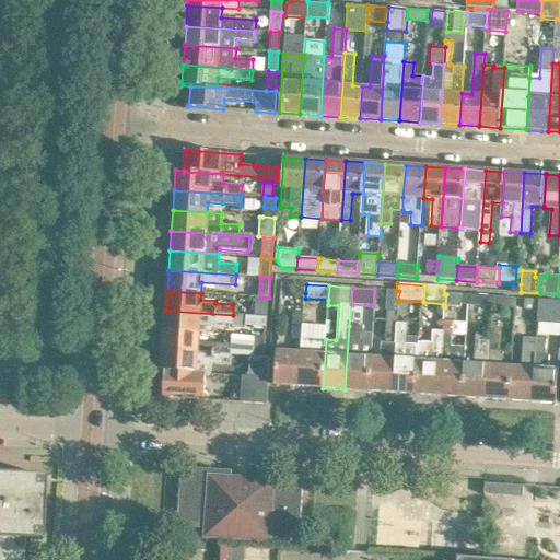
[(446,294),(445,306),(461,306),(461,304),(462,295),(446,294)]
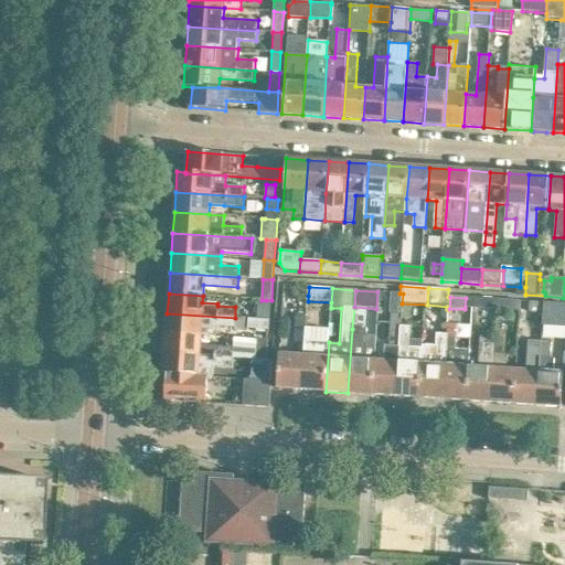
[(473,309),(497,310),(497,300),(473,298),(473,309)]
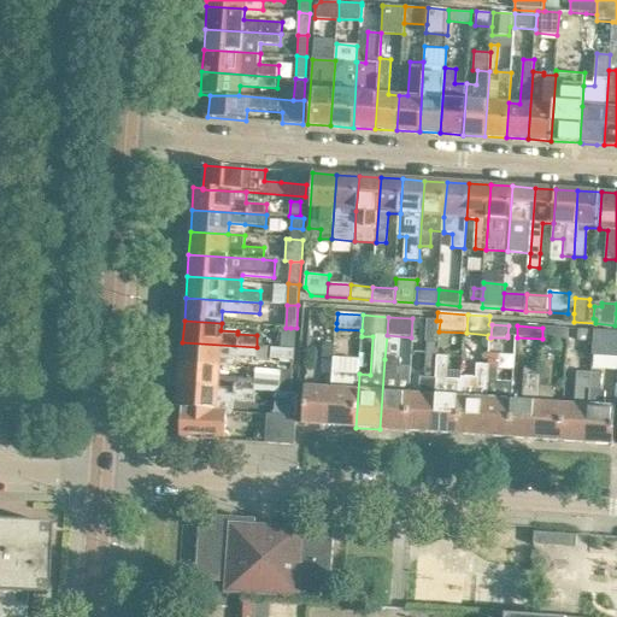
[(281,333),(280,350),(295,351),(297,328),(291,328),(291,333),(281,333)]
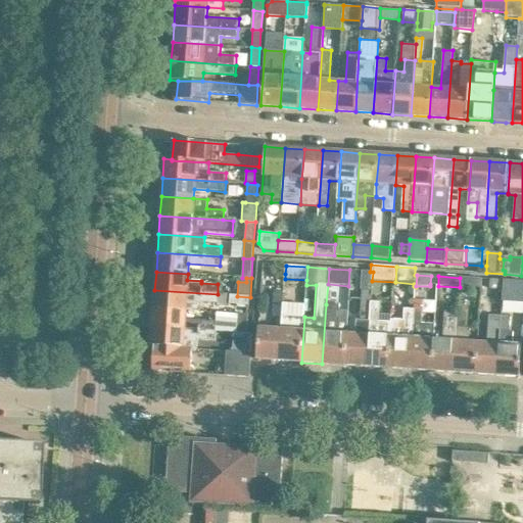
[(460,278),(460,287),(474,288),(474,279),(460,278)]
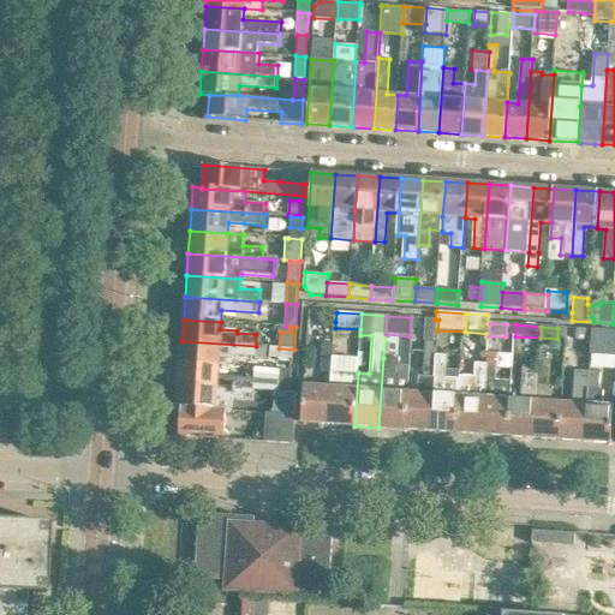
[(575,340),(592,340),(593,330),(577,329),(575,340)]
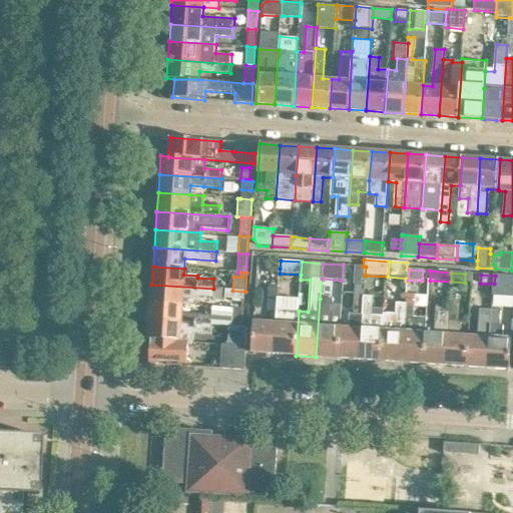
[(512,276),(495,276),(494,284),(493,296),(512,297),(512,276)]
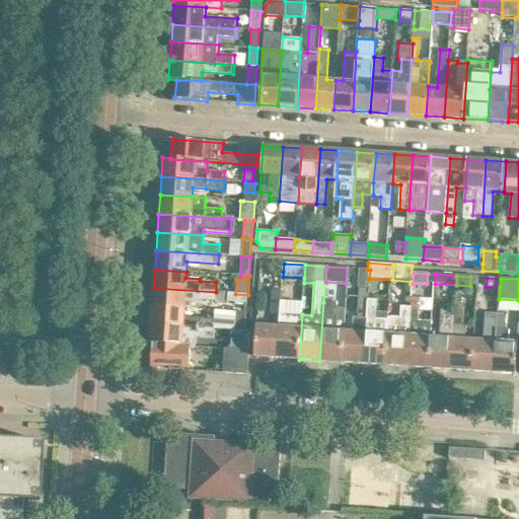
[(153,288),(152,306),(184,308),(198,309),(199,300),(216,301),(227,302),(247,303),(248,295),(235,294),(216,292),(153,288)]
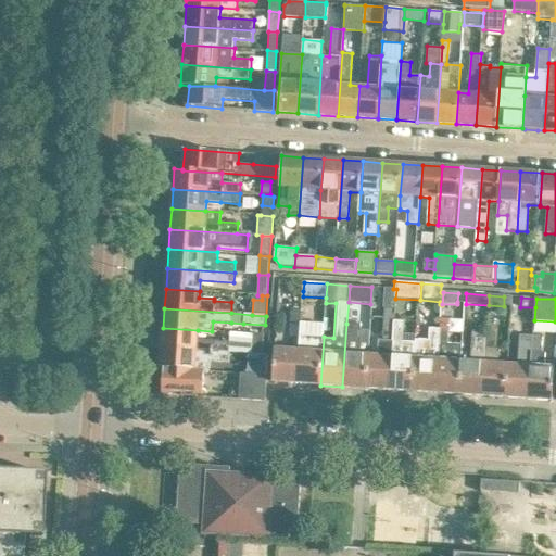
[(369,354),(366,388),(389,390),(394,321),(395,310),(383,310),(381,341),(377,341),(376,355),(369,354)]
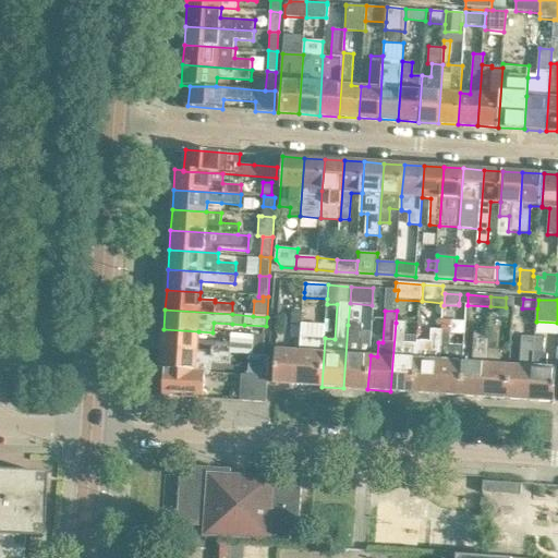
[(396,323),(391,391),(414,392),(419,341),(419,337),(402,336),(403,324),(396,323)]
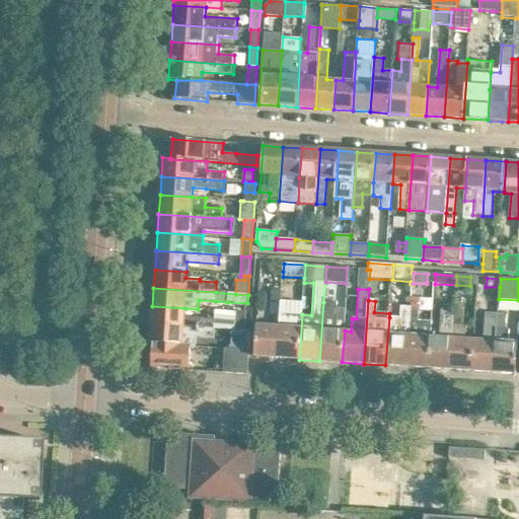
[(323,302),(319,361),(342,362),(345,330),(346,309),(336,308),(336,302),(323,302)]
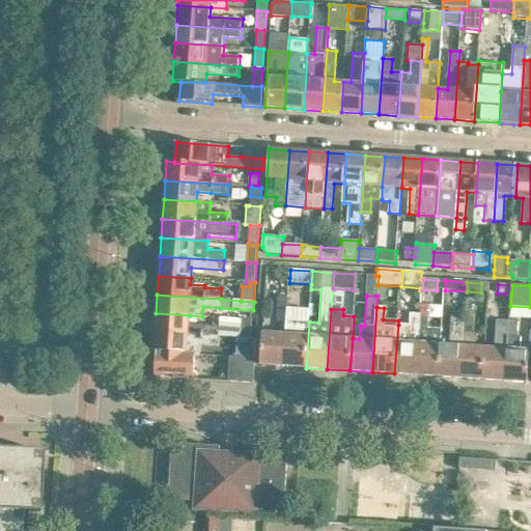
[(156,313),(155,332),(219,337),(220,327),(188,325),(189,315),(156,313)]
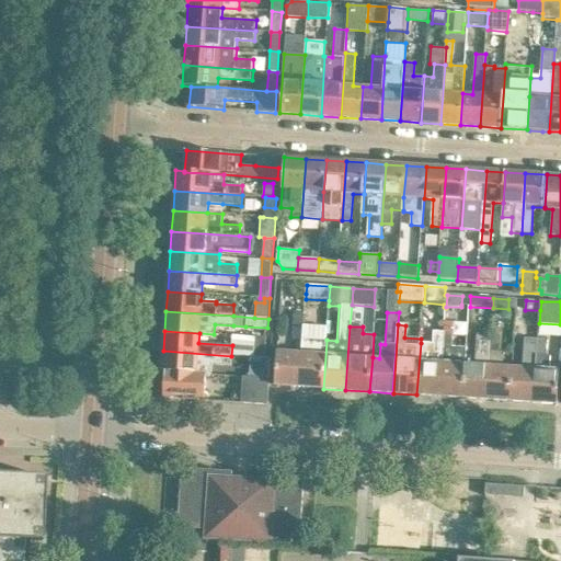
[(421,343),(416,395),(441,397),(445,333),(432,333),(431,344),(421,343)]
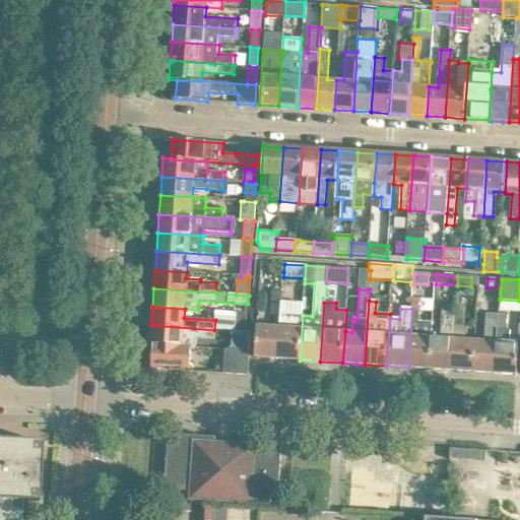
[(215,320),(214,330),(242,332),(246,333),(247,313),(216,311),(215,320)]
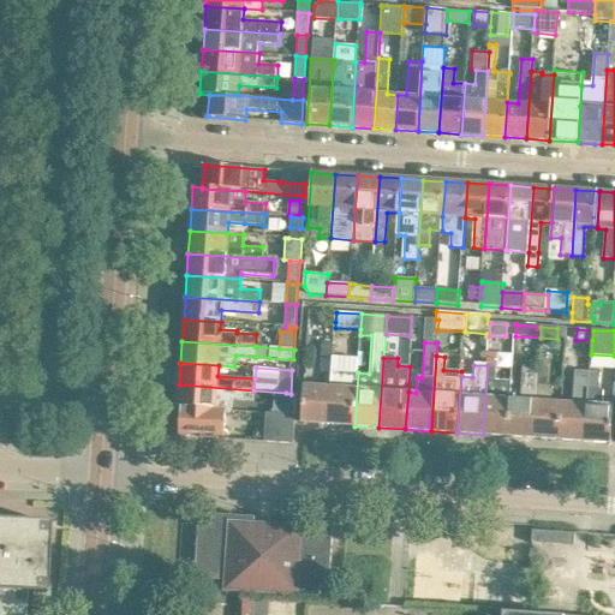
[(511,399),(508,436),(533,439),(538,369),(521,368),(519,400),(511,399)]
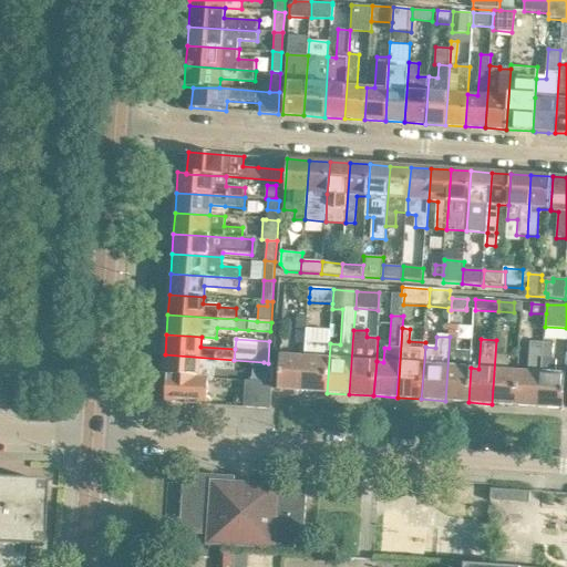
[(450,340),(445,401),(468,402),(471,368),(472,353),(456,352),(457,340),(450,340)]
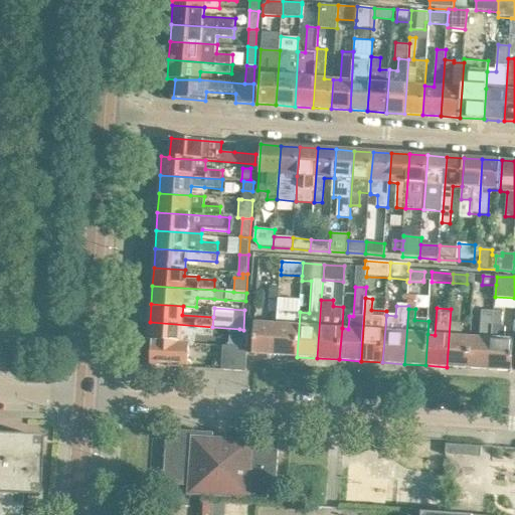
[(447,367),(469,368),(470,337),(461,336),(462,324),(458,324),(459,310),(451,309),(447,367)]
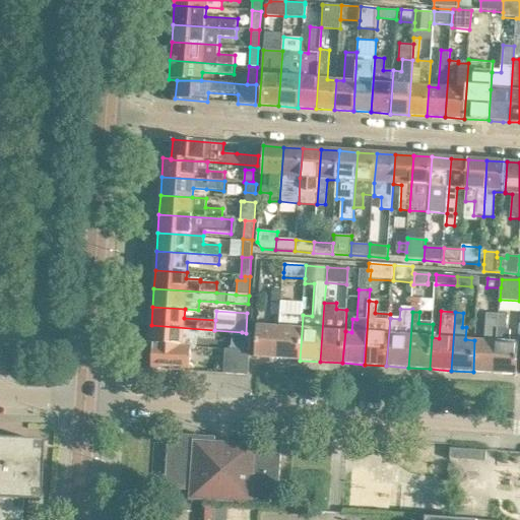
[(303,315),(280,314),(280,327),(277,359),(300,361),(303,315)]
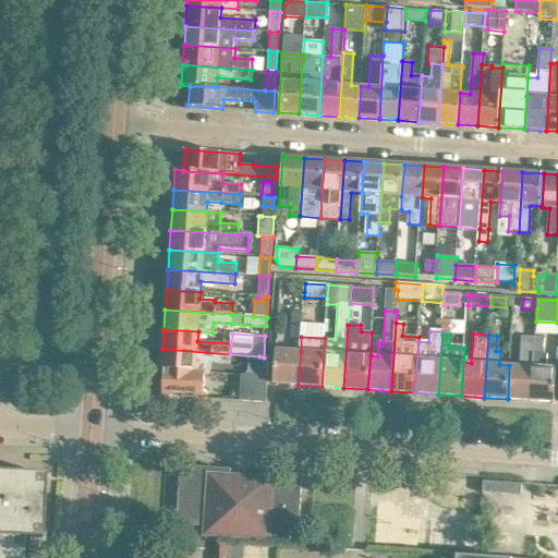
[(510,365),(508,399),(531,401),(535,338),(522,337),(520,366),(510,365)]
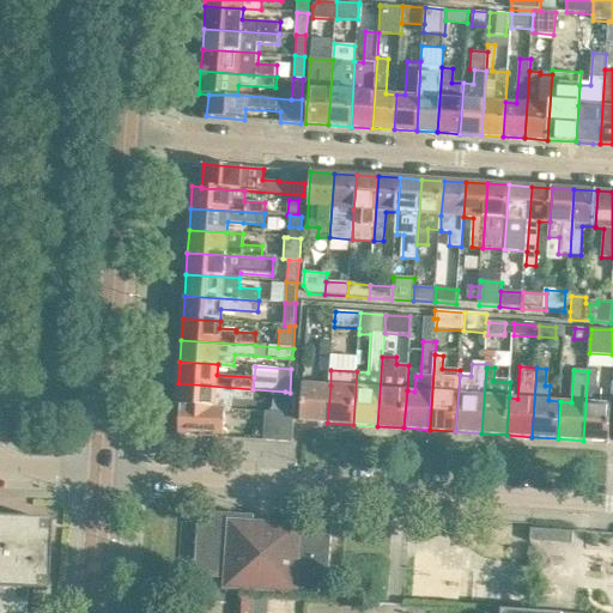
[(588,371),(583,441),(608,442),(611,405),(599,404),(600,389),(596,389),(598,371),(588,371)]
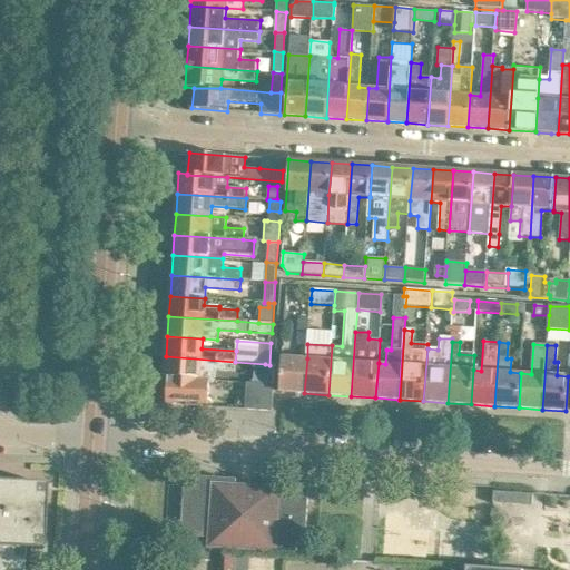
[(166,356),(164,377),(168,377),(209,380),(214,380),(215,371),(235,372),(235,362),(166,356)]
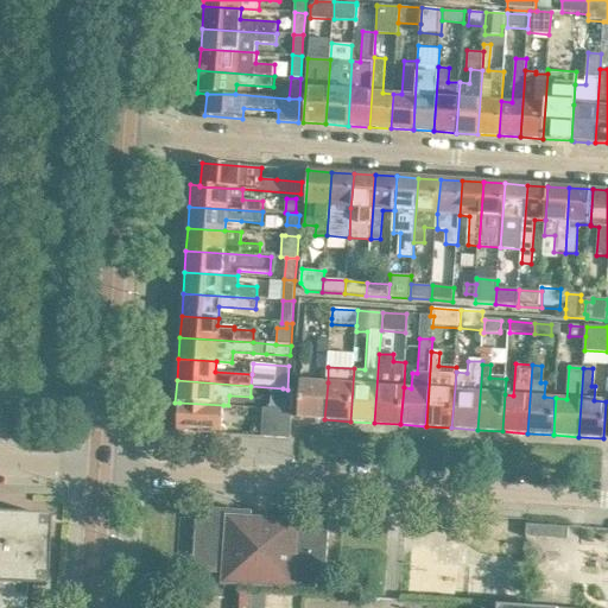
[(301,380),(298,418),(324,419),(328,382),(301,380)]
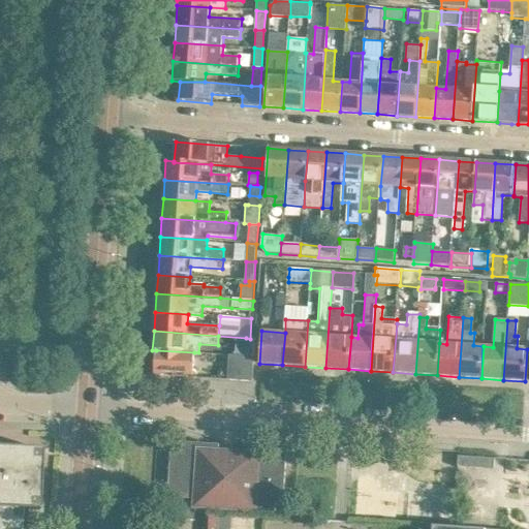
[(254,339),(250,339),(246,338),(244,356),(253,356),(254,339)]
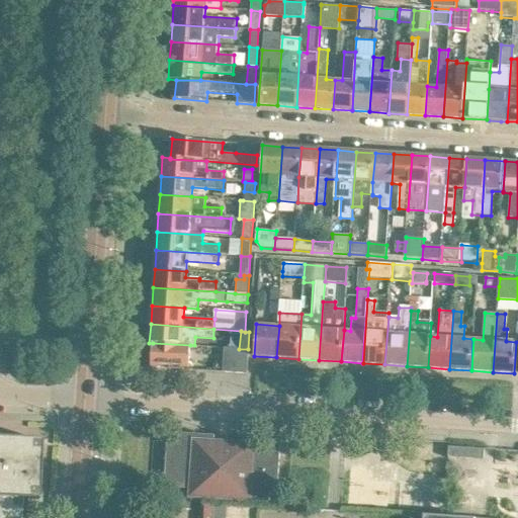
[(190,345),(153,343),(152,367),(188,369),(190,345)]
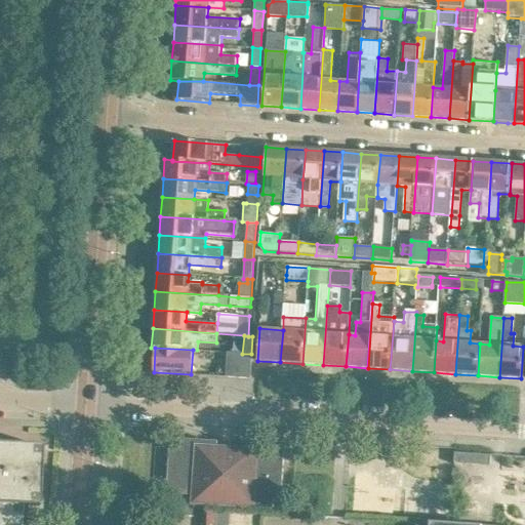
[(227,353),(226,377),(250,378),(251,360),(251,354),(242,354),(227,353)]
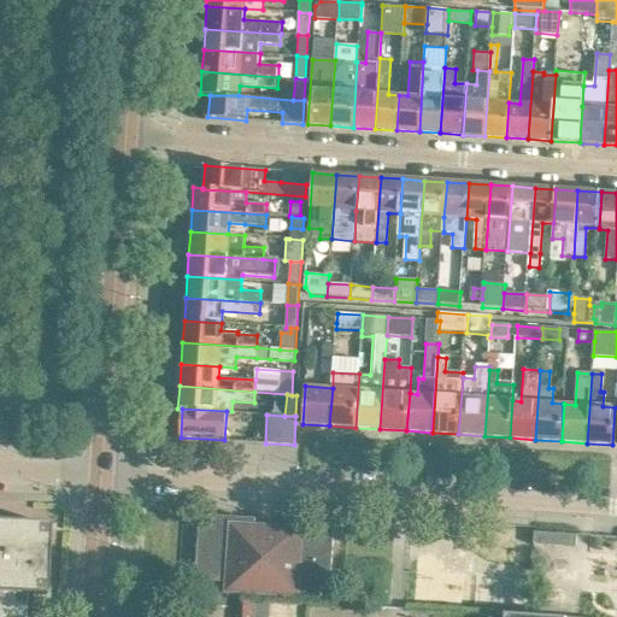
[(203,515),(199,515),(195,580),(227,582),(225,592),(298,597),(319,598),(321,588),(329,589),(334,524),(291,521),(291,528),(276,527),(254,526),(256,518),(203,515)]
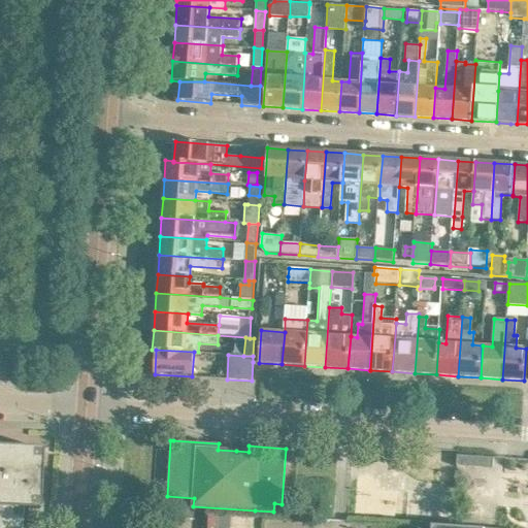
[(27,448),(0,446),(0,527),(20,527),(22,509),(38,509),(41,449),(27,448)]
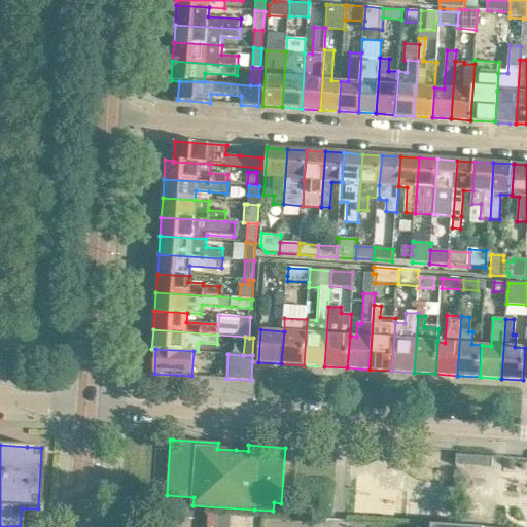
[(456,454),(455,465),(492,467),(492,457),(491,457),(457,454),(456,454)]
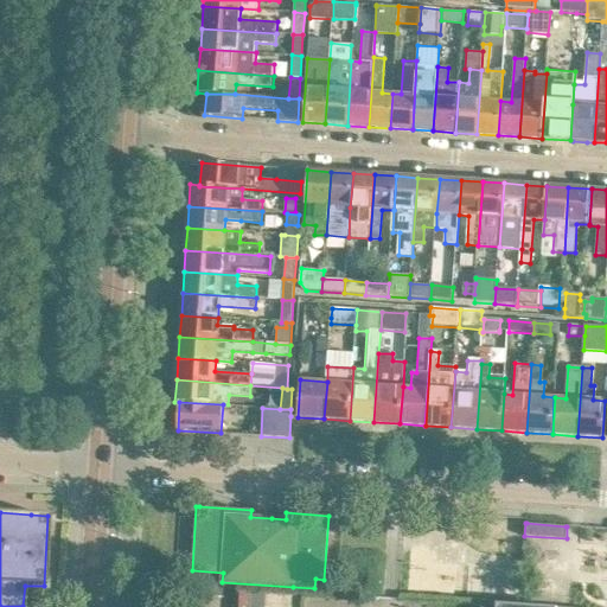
[(250,606),(251,596),(251,592),(238,590),(237,606),(250,606)]
